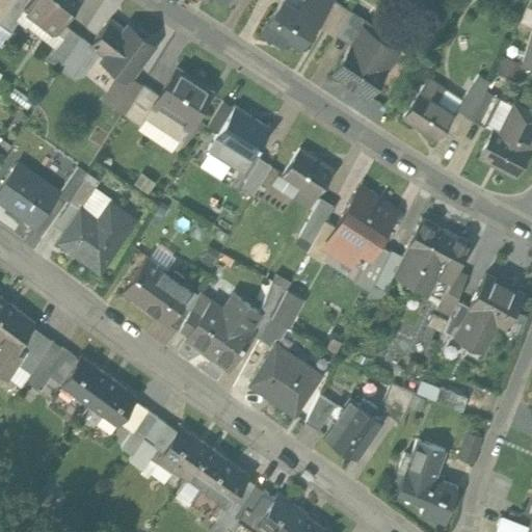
[(0,0),(0,21),(15,0),(0,0)]
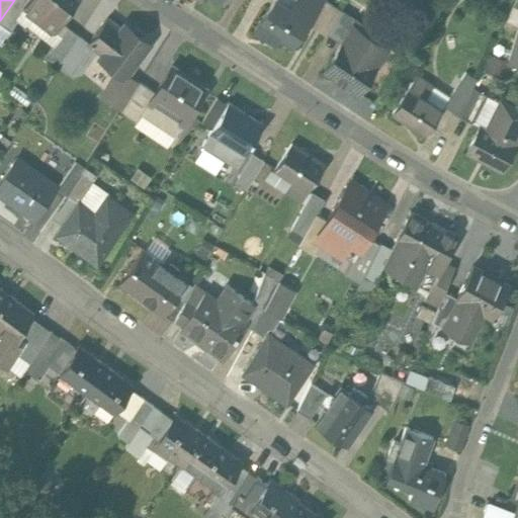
[(14,0),(0,20),(0,22),(11,31),(28,8),(25,6),(29,0),(14,0)]
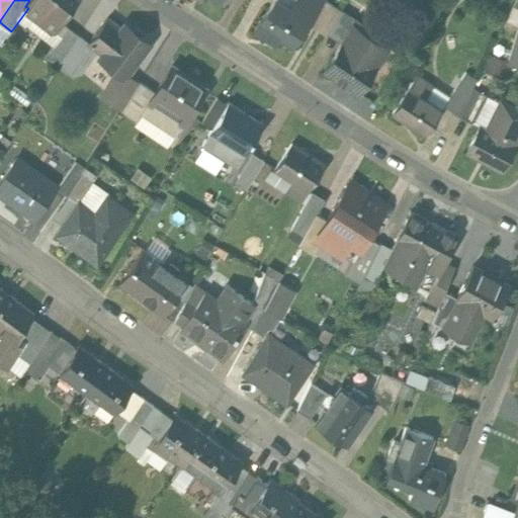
[(29,0),(25,6),(28,8),(57,30),(80,0),(29,0)]
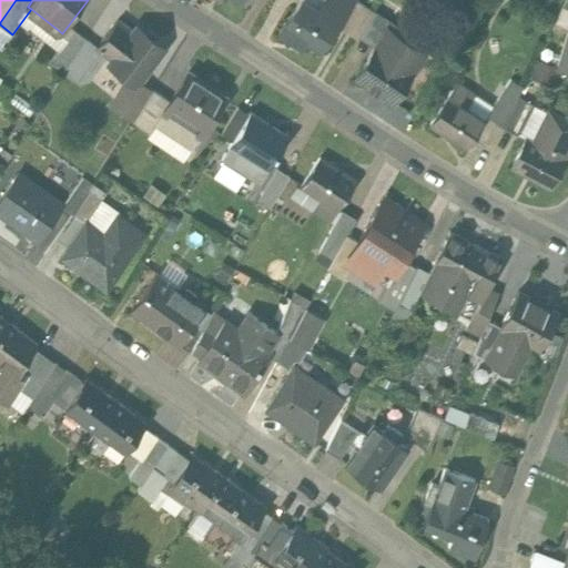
[(327,0),(318,14),(302,4),(284,32),(285,32),(280,39),(302,53),(306,47),(322,56),(340,28),(356,3),(351,0),(327,0)]
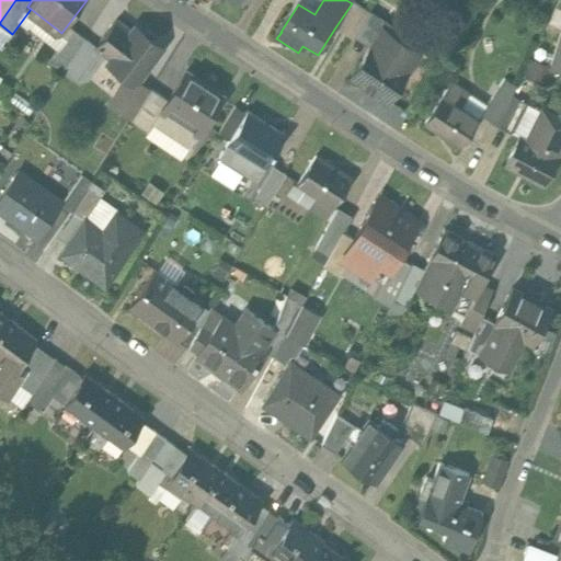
[(352,3),(335,27),(353,39),(367,13),(352,3)]
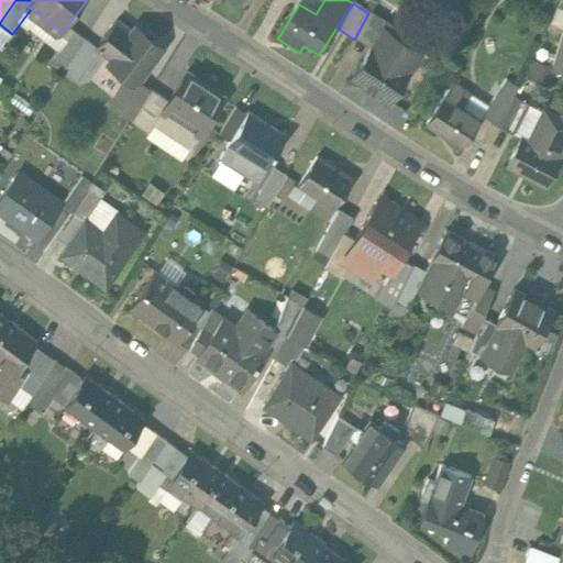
[(562,11),(556,8),(550,24),(562,30),(562,28),(562,11)]
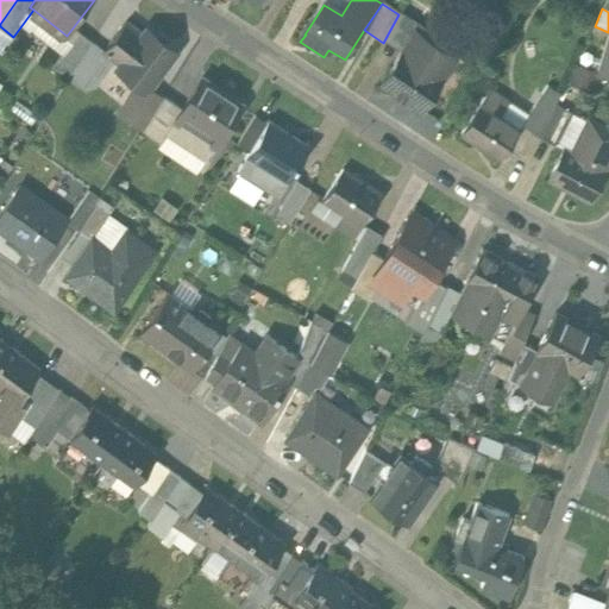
[(107,51),(106,52),(108,55),(123,66),(119,70),(146,90),(161,70),(159,70),(175,50),(149,31),(145,36),(129,24),(107,51)]
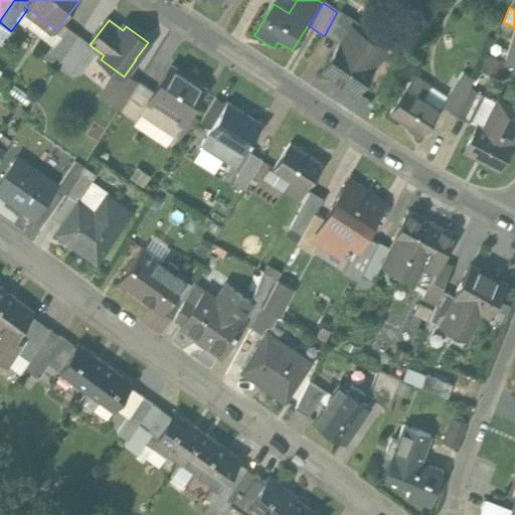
[(514,25),(514,27),(504,60),(514,63),(514,25)]
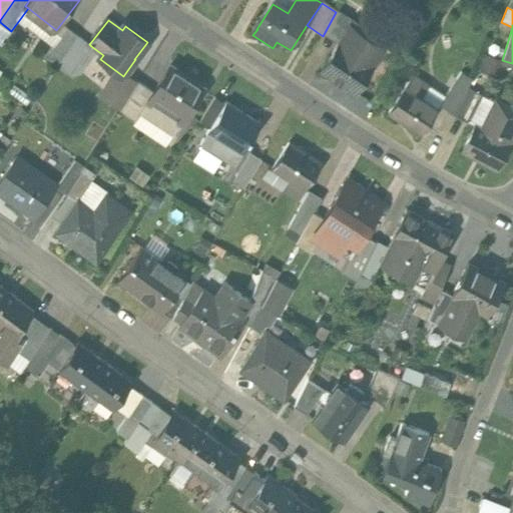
[(67,26),(45,55),(59,65),(79,35),(67,26)]
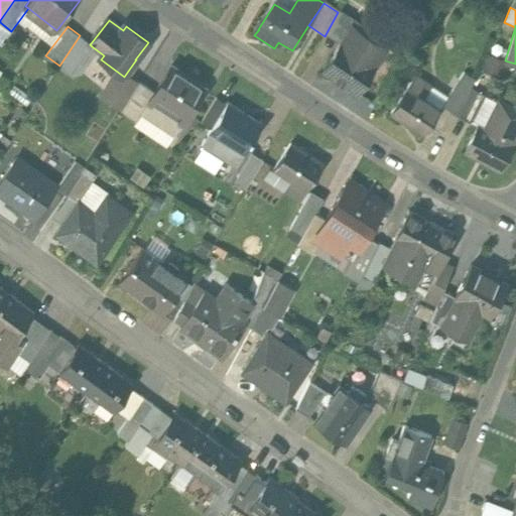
[(341,45),(324,72),(357,94),(386,50),(354,29),(342,46),(341,45)]
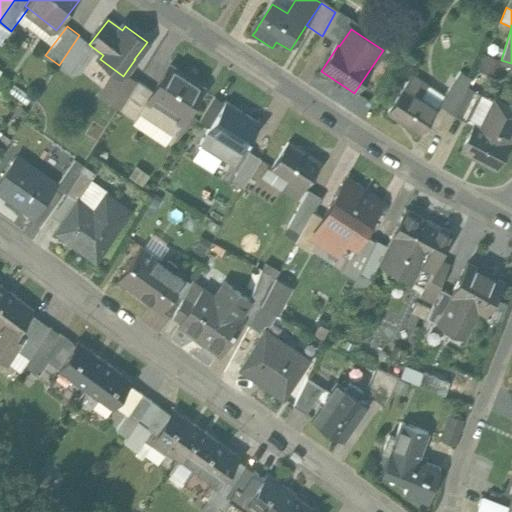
[(79,35),(59,65),(72,74),(91,46),(89,44),(90,43),(79,35)]
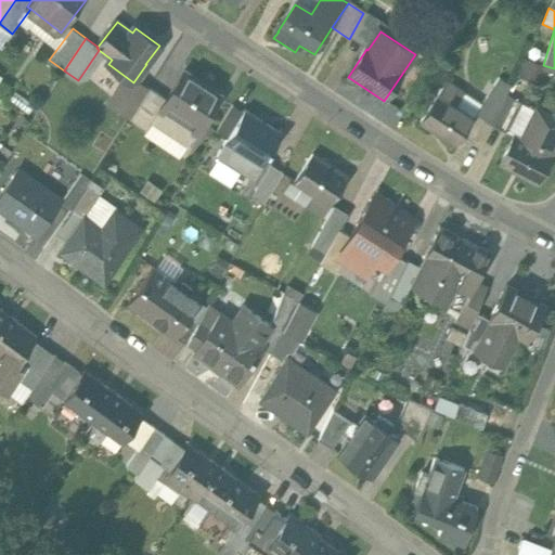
[(167,99),(159,108),(160,110),(153,120),(153,121),(189,144),(221,94),(184,71),(167,99)]
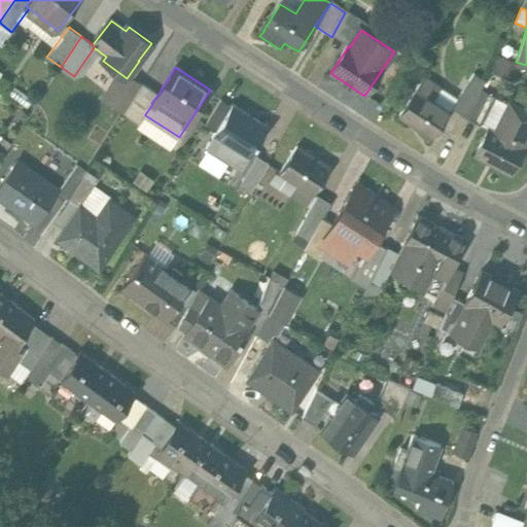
[(472,75),(450,109),(466,117),(479,92),(484,82),(472,75)]
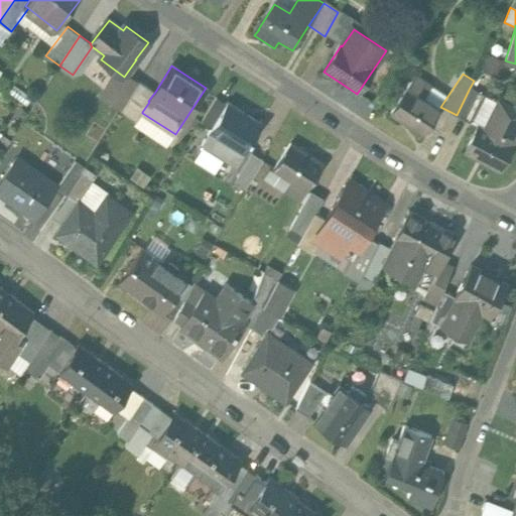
[(416,78),(391,115),(423,136),(440,111),(423,100),(431,88),(416,78)]
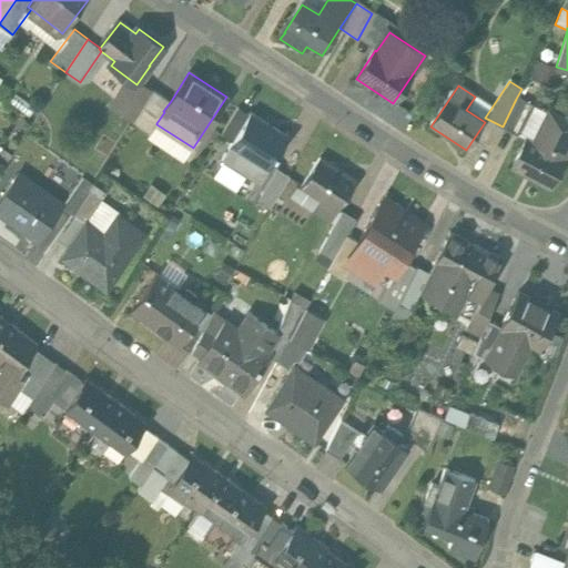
[(133,88),(118,112),(132,121),(148,97),(133,88)]
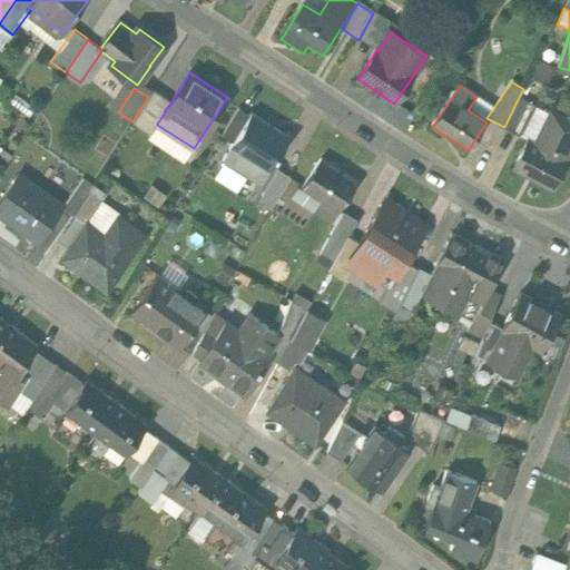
[(148,97),(133,121),(151,134),(157,125),(157,124),(165,112),(164,111),(172,101),(153,89),(148,97)]
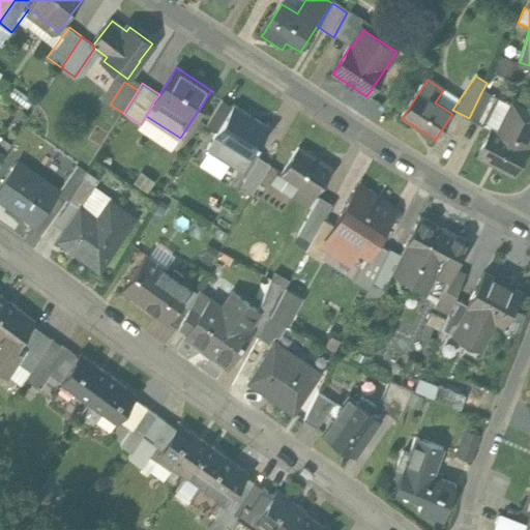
[(497,100),(481,92),(469,118),(484,125),(497,100)]
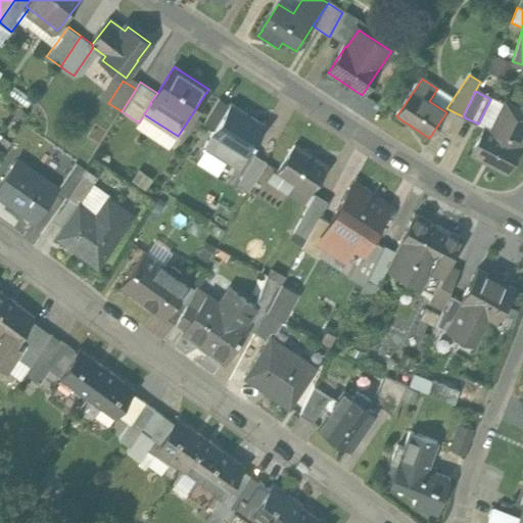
[(220,98),(204,122),(215,128),(229,104),(220,98)]
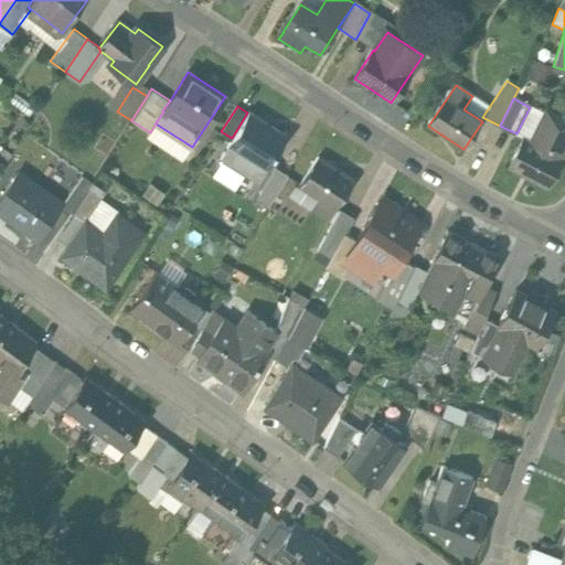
[(286,135),(249,110),(248,112),(232,138),(231,140),(268,163),(286,135)]
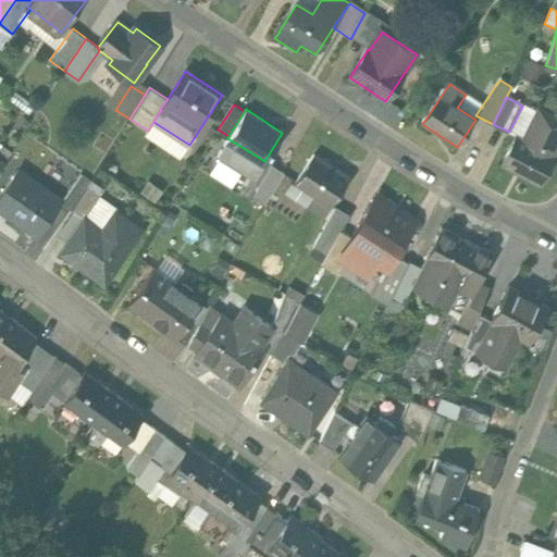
[(556,150),(556,124),(535,113),(521,139),(517,137),(502,165),(539,185),(556,150)]
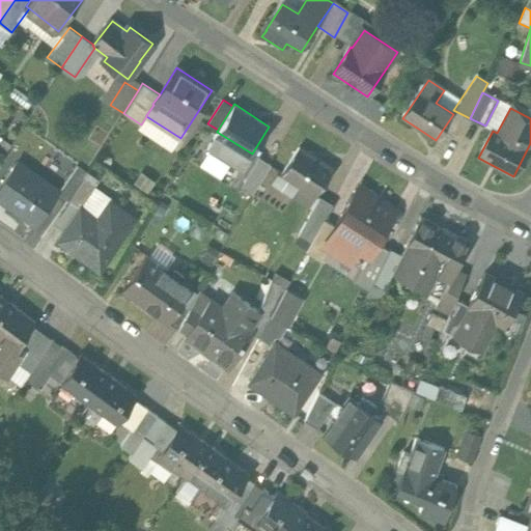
[(332,170),(298,148),(281,174),(314,196),(332,170)]
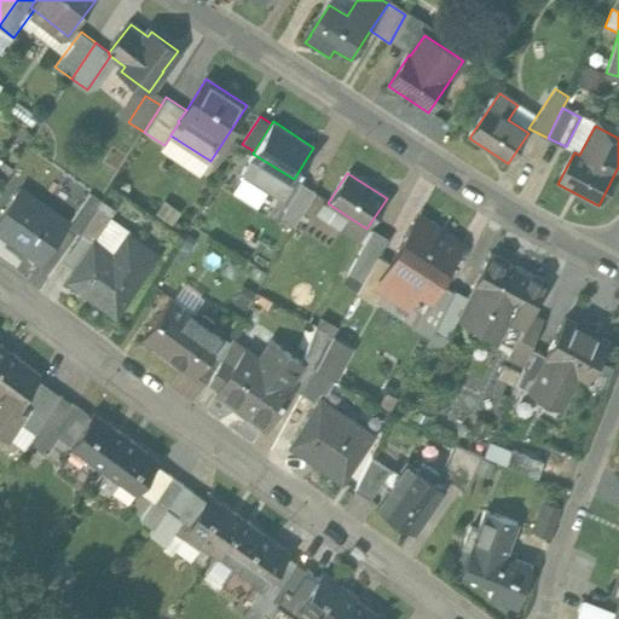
[(300,180),(279,215),(294,224),(314,189),(300,180)]
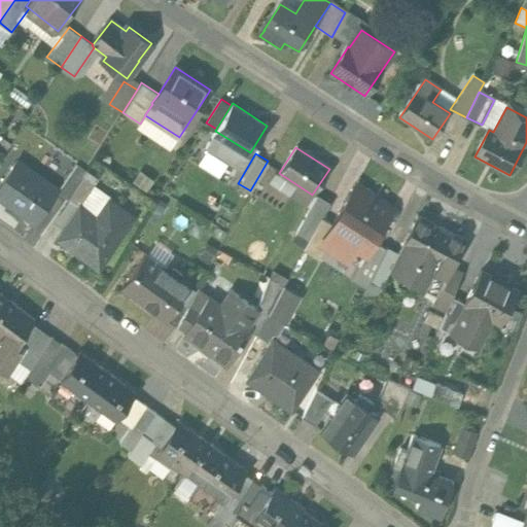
[(16,160),(0,181),(0,195),(34,220),(57,189),(73,168),(68,165),(61,175),(44,163),(36,174),(16,160)]
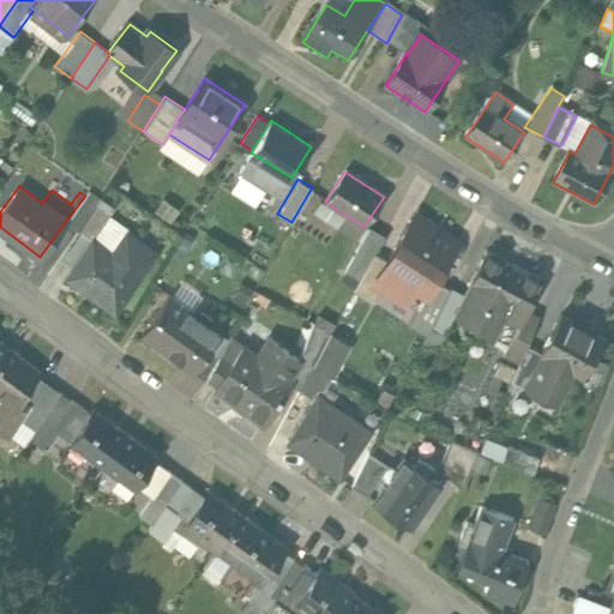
[(100,198),(89,190),(85,196),(66,221),(79,230),(100,198)]
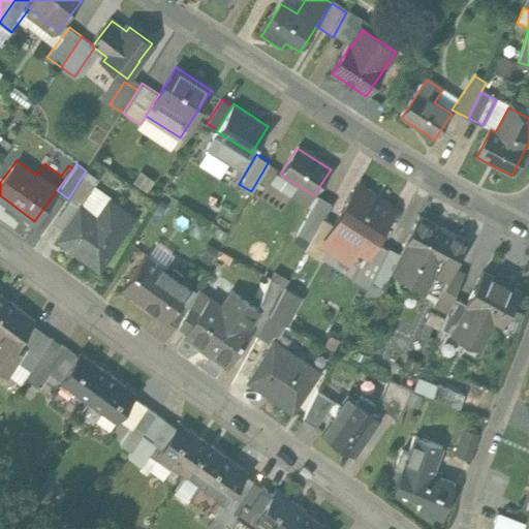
[(97,179),(86,170),(68,198),(79,206),(97,179)]
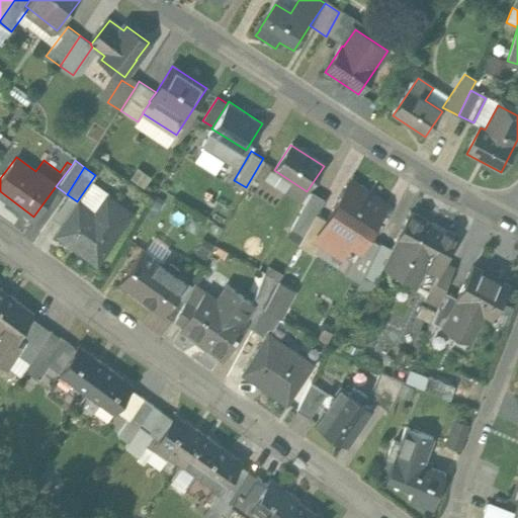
[(324,219),(314,235),(320,239),(350,259),(343,274),(358,282),(362,276),(379,243),(363,235),(383,203),(349,180),(324,219)]
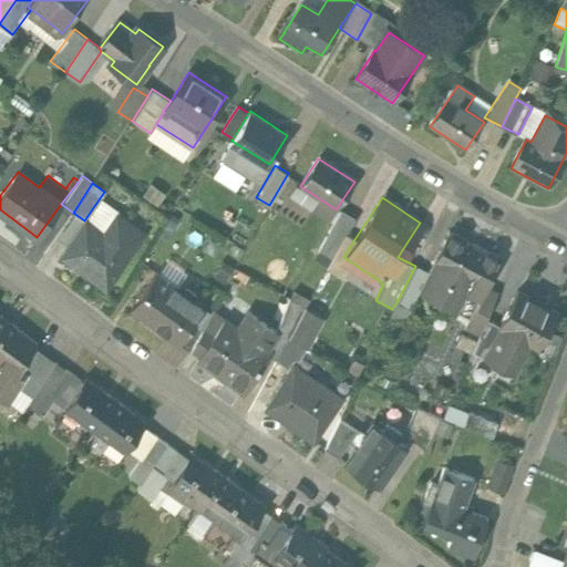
[(109,237),(84,220),(63,249),(86,267),(84,270),(104,286),(143,233),(115,213),(114,215),(121,219),(109,237)]
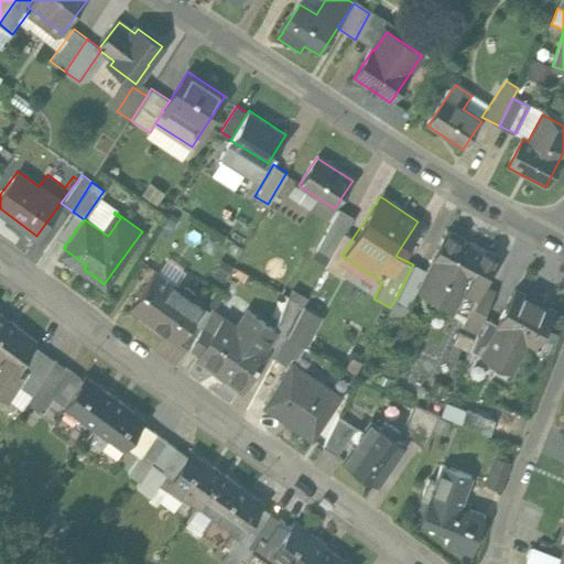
[(343,231),(324,266),(338,275),(348,260),(342,256),(353,238),(343,231)]
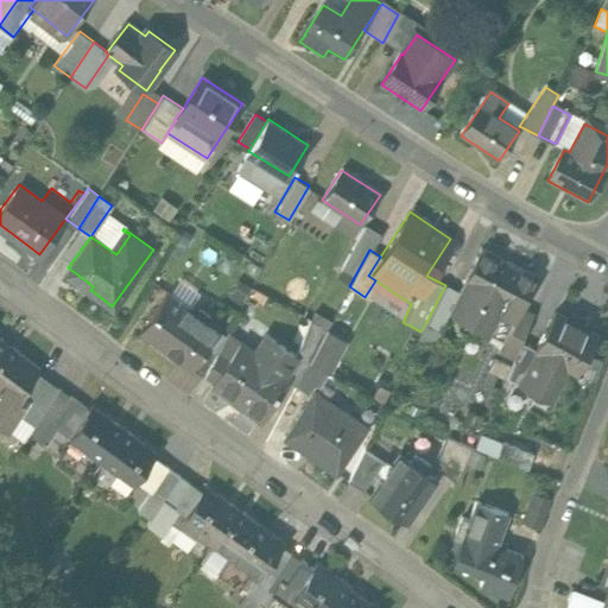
[(460,291),(449,310),(491,331),(493,329),(504,334),(517,308),(506,302),(521,272),(480,251),(460,291)]
